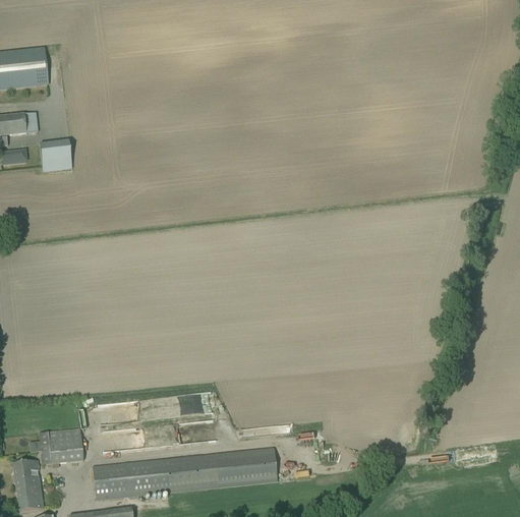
[(0,51),(0,87),(48,81),(45,46),(0,51)]
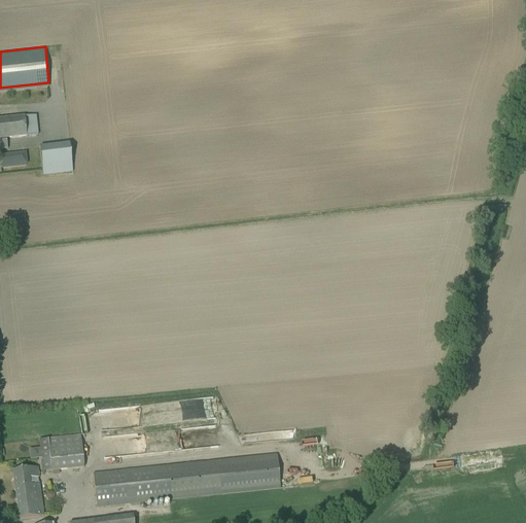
[(39,131),(37,112),(0,115),(0,136),(1,146),(8,145),(7,135),(39,131)]
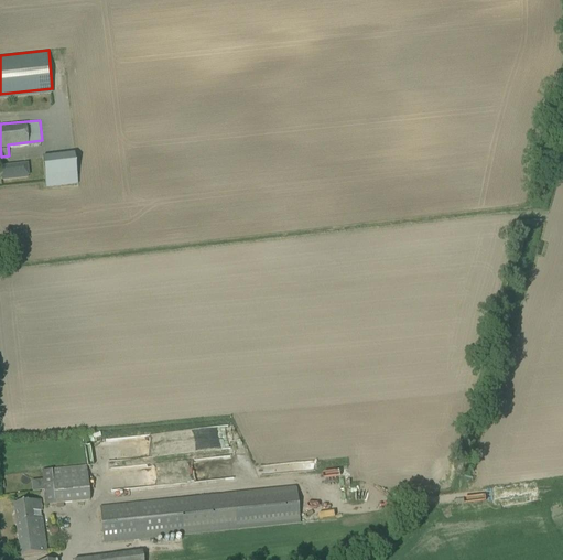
[(43,153),(46,183),(78,180),(75,150),(43,153)]
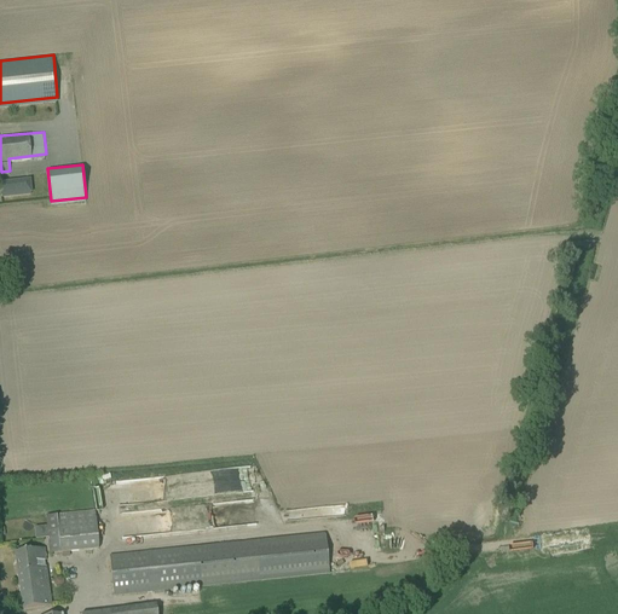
[(11,179),(1,180),(3,193),(12,192),(11,179)]
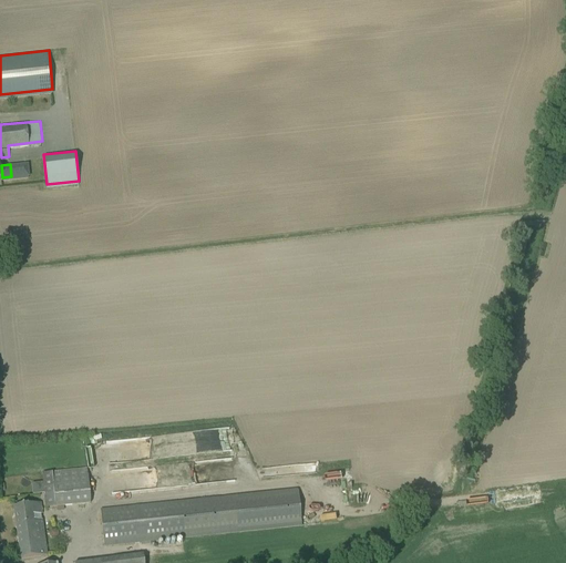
[(42,470),(47,504),(91,499),(88,466),(42,470)]
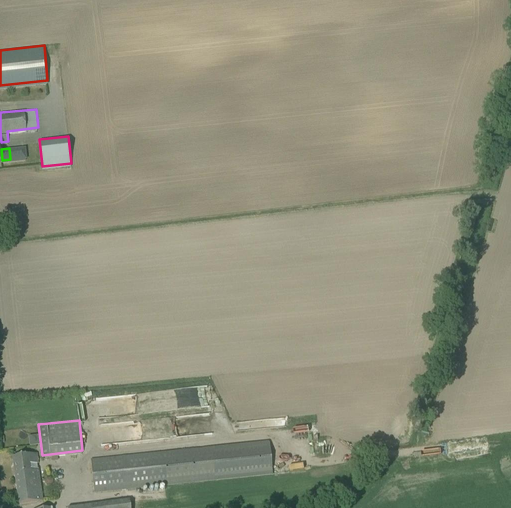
[(273,471),(269,438),(214,444),(91,457),(94,489),(218,477),(273,471)]
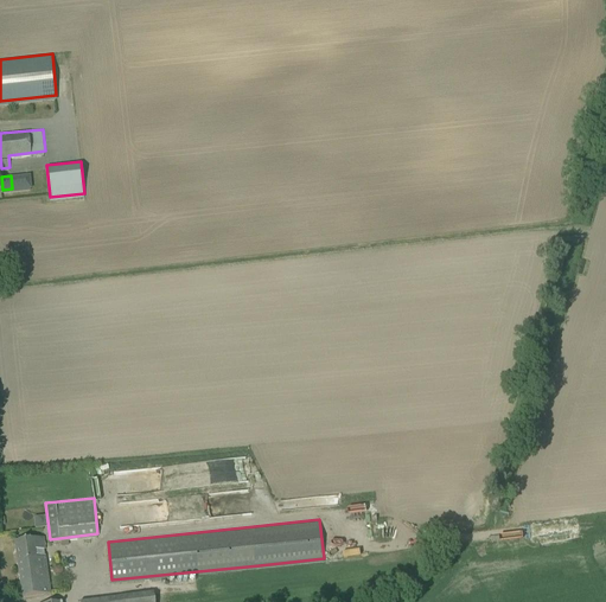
[(45,552),(45,546),(46,546),(44,533),(14,538),(23,595),(51,590),(46,551),(45,552)]
